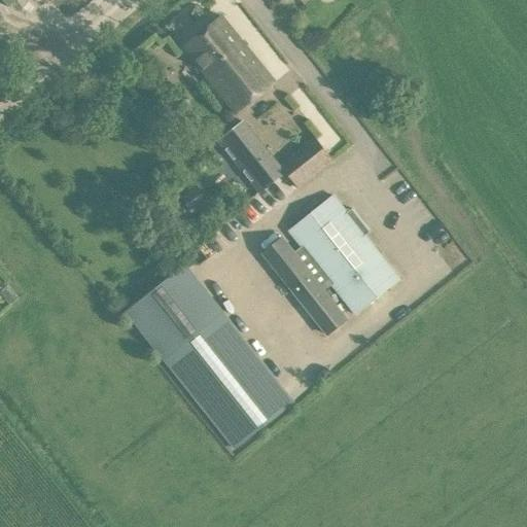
[(40,0),(43,3),(46,0),(58,0),(69,13),(85,0),(40,0)]
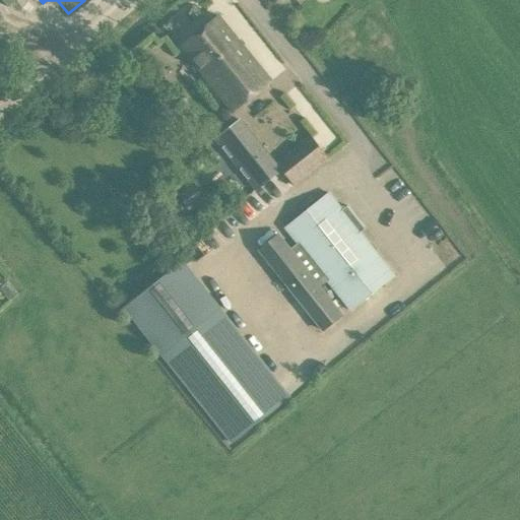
[(271,81),(218,16),(181,47),(234,112),(271,81)]
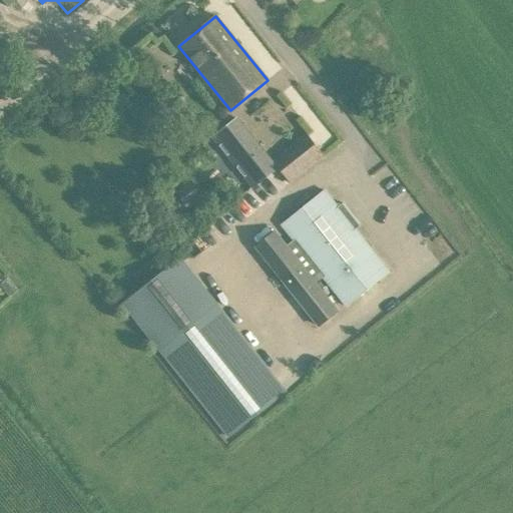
[(273,161),(237,118),(215,136),(255,186),(278,167),(290,183),(324,155),(307,134),(273,161)]
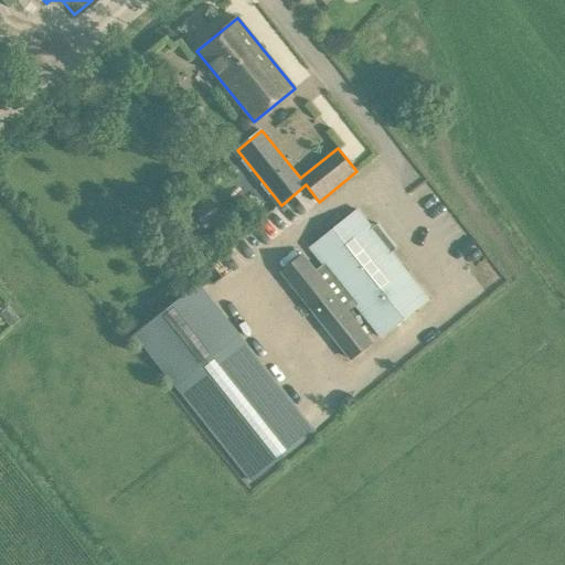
[(198,216),(205,227),(221,215),(213,204),(198,216)]
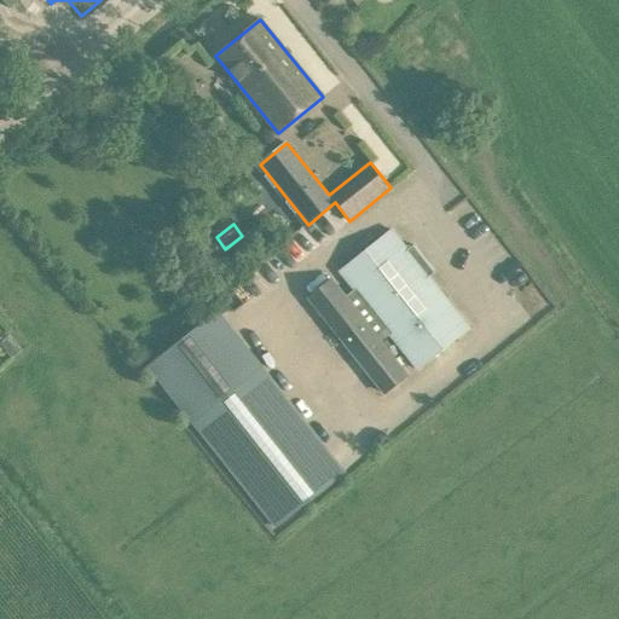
[(310,299),(342,339),(385,392),(408,374),(381,341),(389,334),(417,368),(469,327),(392,230),(340,272),(354,290),(346,298),(333,281),(310,299)]
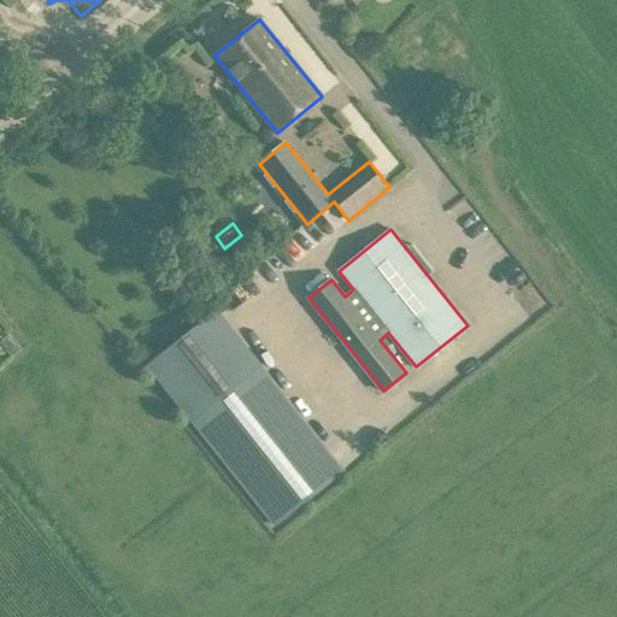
[(278,238),(247,263),(268,288),(299,262),(278,238)]
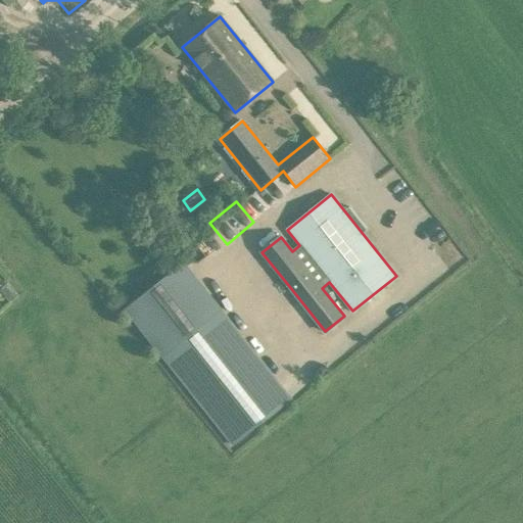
[(126,308),(162,355),(222,310),(184,263),(126,308)]
